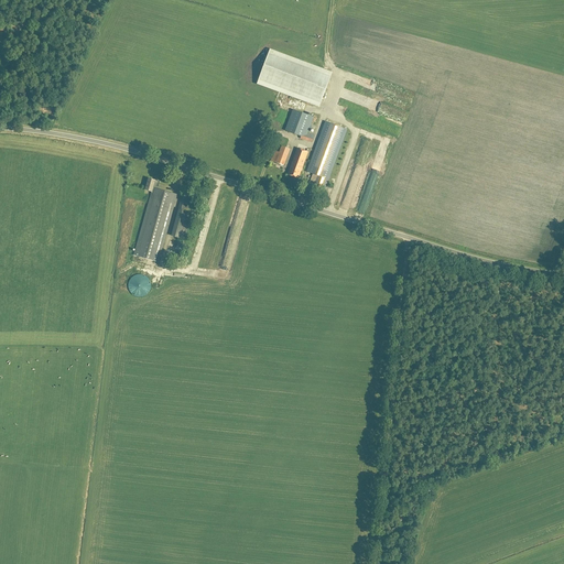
[(269,50),(257,84),(280,91),(318,106),(332,73),(269,50)]
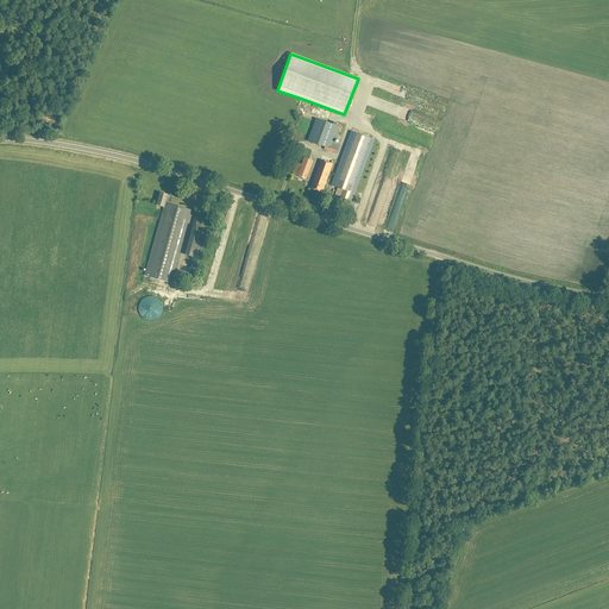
[(302,132),(300,139),(308,142),(308,140),(325,146),(324,149),(337,154),(339,145),(332,143),(334,137),(340,139),(341,136),(336,133),(338,126),(316,118),(311,136),(302,132)]
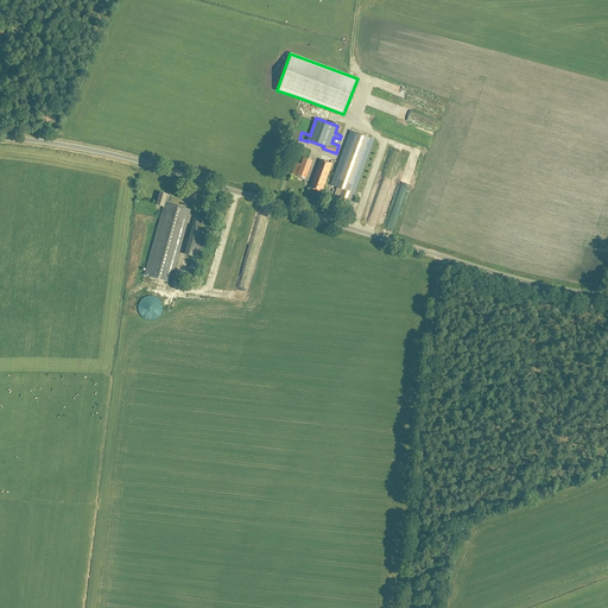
[(342,189),(337,200),(350,204),(374,140),(352,131),(340,163),(331,185),(342,189)]
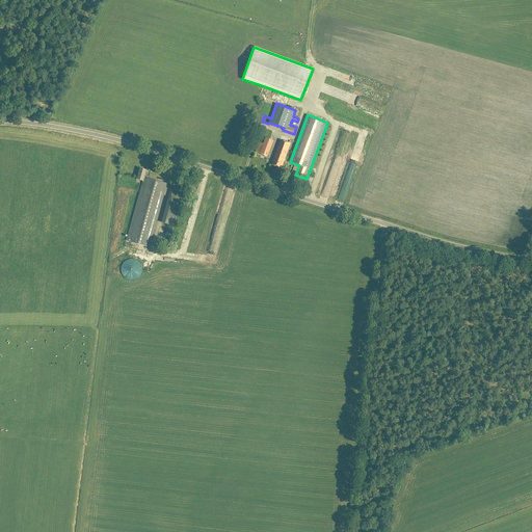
[(256,152),(267,156),(273,140),(270,139),(273,131),(264,128),(256,152)]
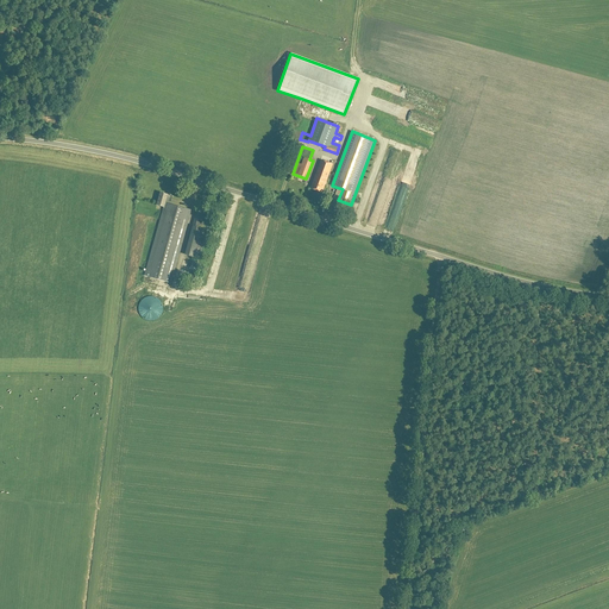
[(313,181),(311,188),(322,193),(322,192),(324,192),(325,188),(324,188),(333,164),(332,163),(321,159),(313,181)]
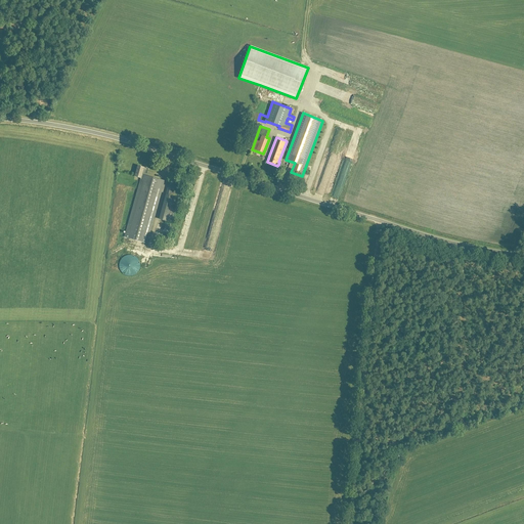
[(141,178),(125,236),(147,244),(165,180),(146,176),(142,175),(144,167),(138,166),(135,176),(141,178)]
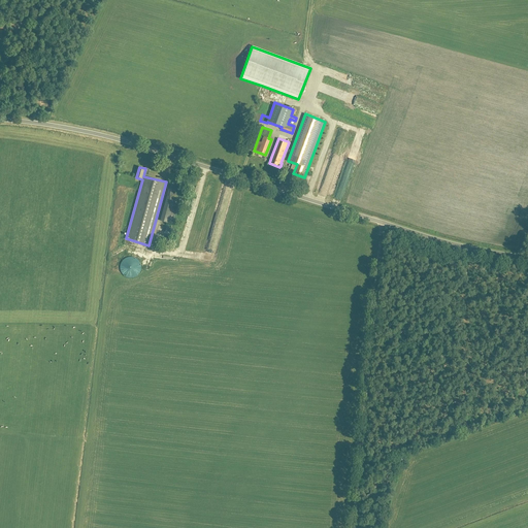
[(329,167),(321,194),(328,196),(336,169),(329,167)]
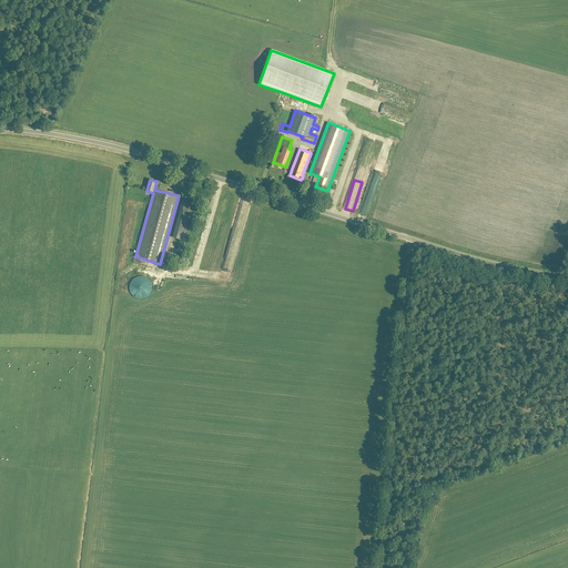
[(179,211),(189,213),(192,200),(183,198),(179,211)]
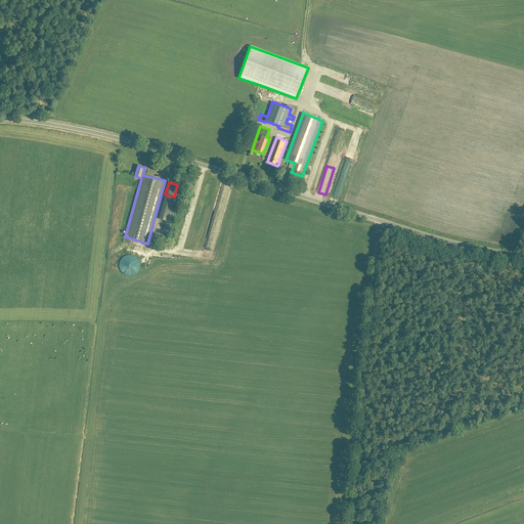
[(121,270),(121,271),(122,272),(124,274),(125,275),(127,275),(129,276),(133,275),(135,274),(137,272),(139,270),(140,268),(140,265),(140,262),(138,259),(137,258),(135,256),(133,255),(130,255),(126,256),(123,257),(122,259),(121,260),(120,262),(120,264),(120,266),(120,269),(121,270)]
